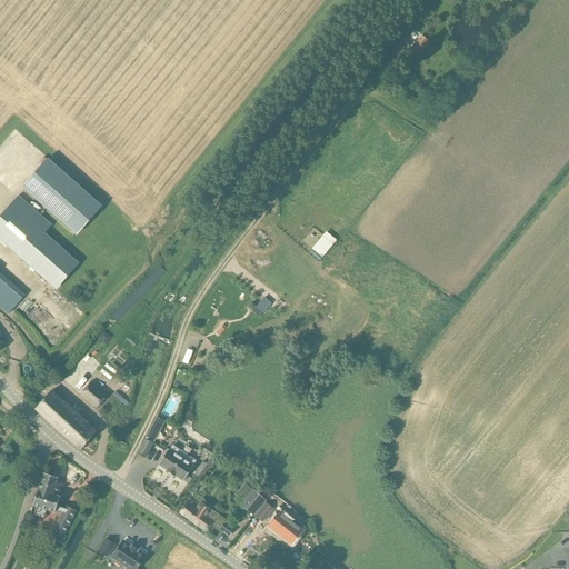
[(421,37),(412,48),(419,53),(428,42),(421,37)]
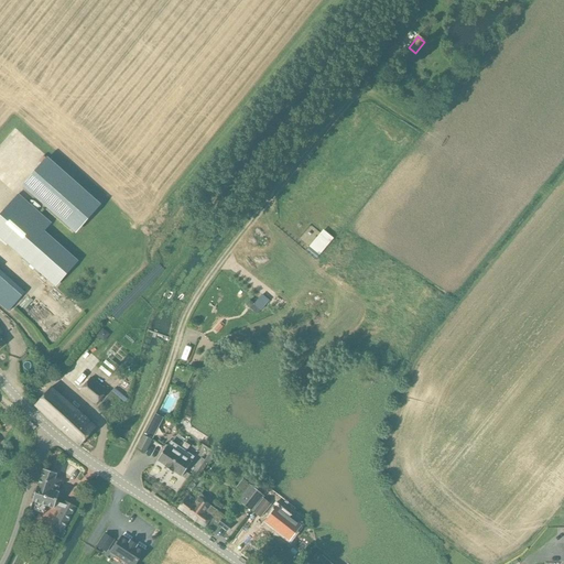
[(47,158),(22,186),(75,234),(101,205),(47,158)]
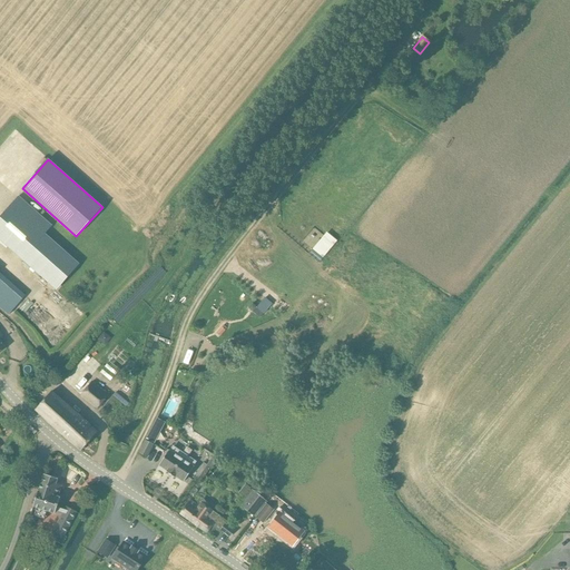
[(0,217),(0,239),(55,290),(78,264),(46,235),(52,227),(19,197),(0,217)]
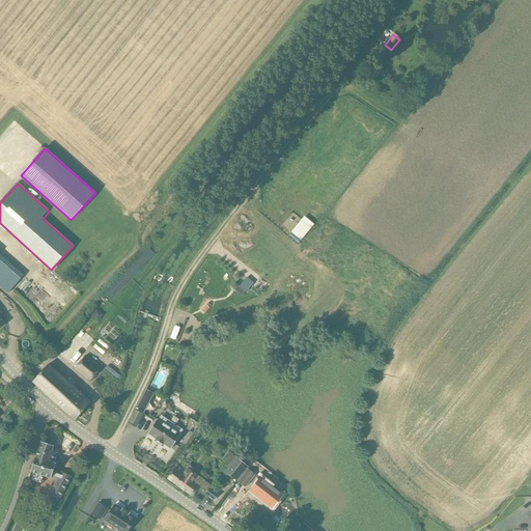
[(0,287),(7,295),(23,277),(0,257),(0,287)]
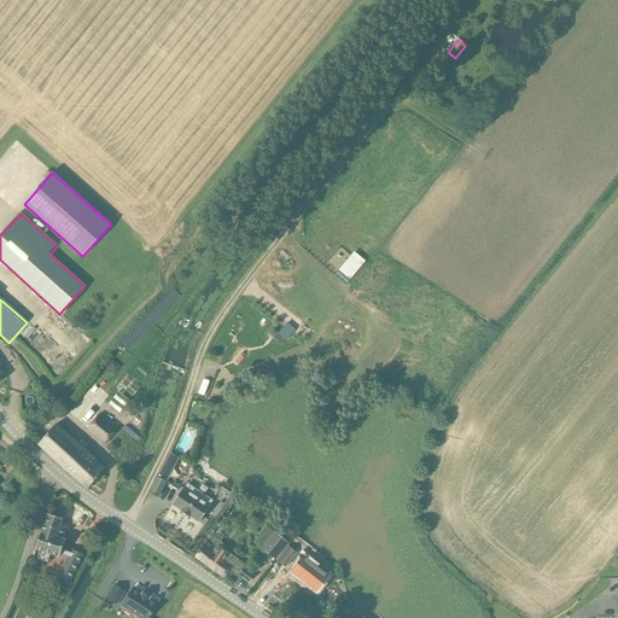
[(240,355),(234,361),(239,365),(245,359),(240,355)]
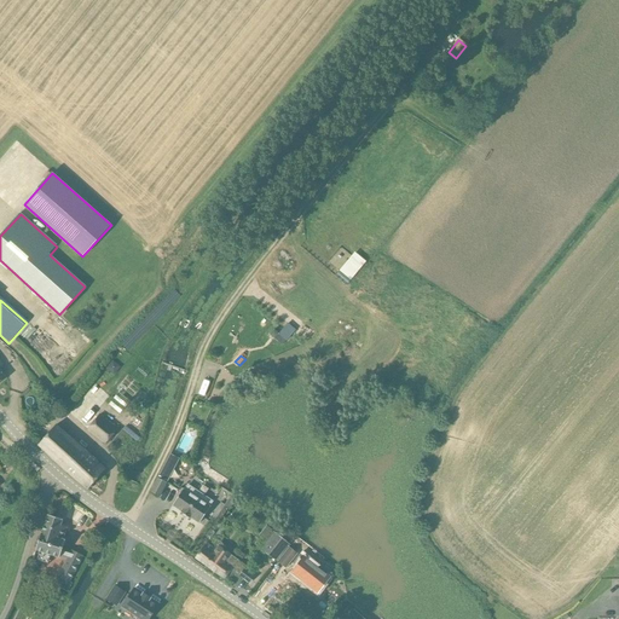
[(99,416),(87,431),(104,444),(116,429),(99,416)]
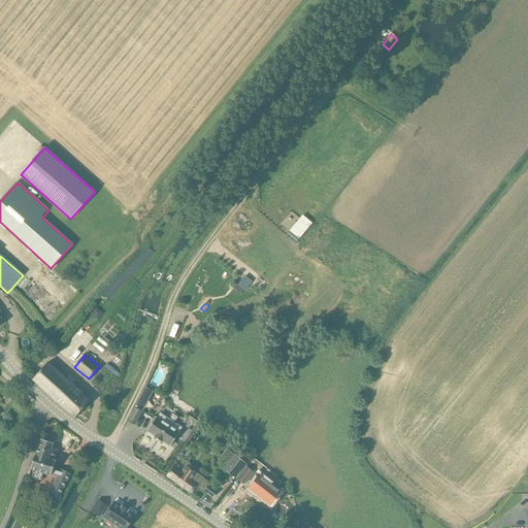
[(47,363),(33,381),(75,417),(90,400),(47,363)]
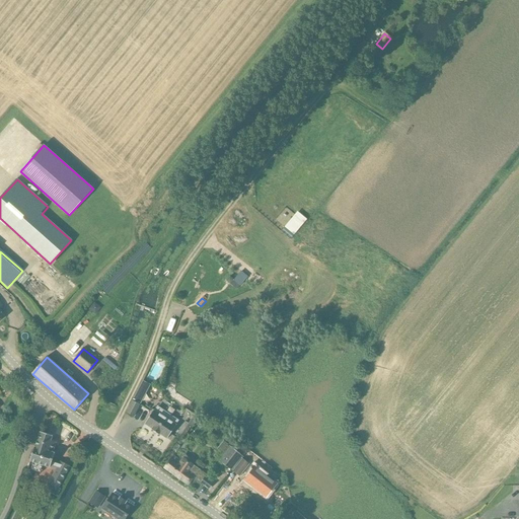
[(133,400),(127,413),(134,417),(140,404),(133,400)]
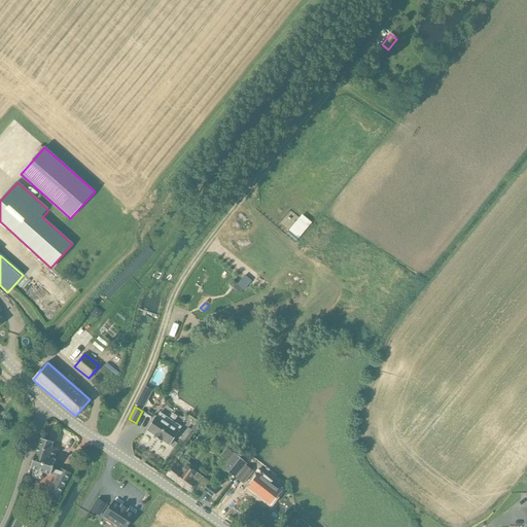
[(157,416),(147,430),(170,446),(179,431),(182,427),(161,412),(157,416)]
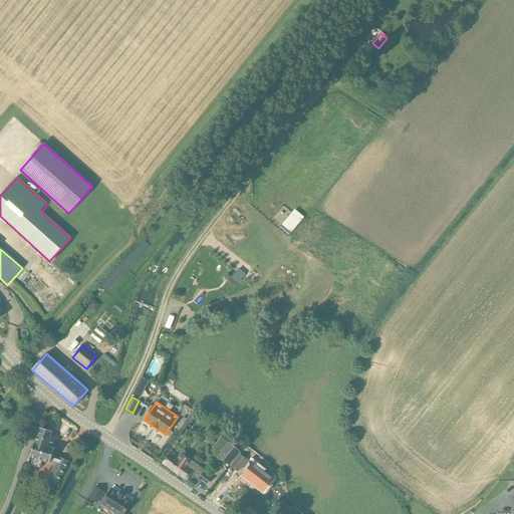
[(50,437),(52,432),(40,428),(35,443),(34,442),(30,457),(55,465),(59,459),(52,456),(54,449),(52,448),(55,438),(50,437)]
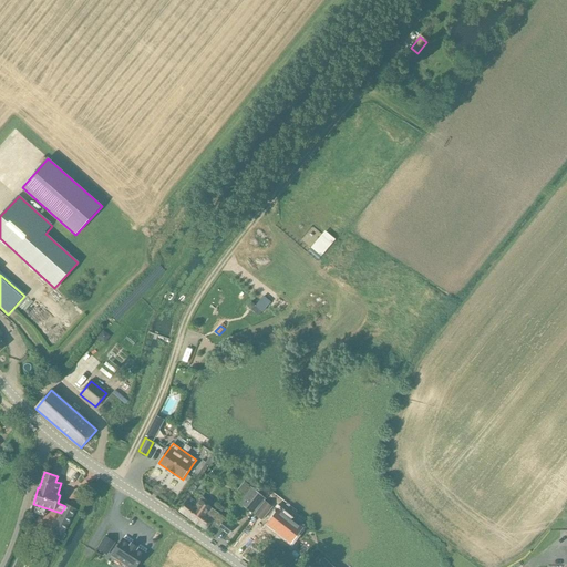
[(193,484),(187,491),(192,494),(197,487),(193,484)]
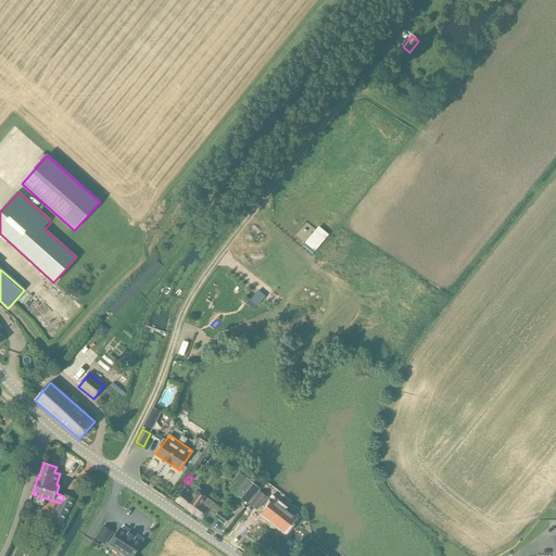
[(236,494),(249,504),(261,489),(248,478),(236,494)]
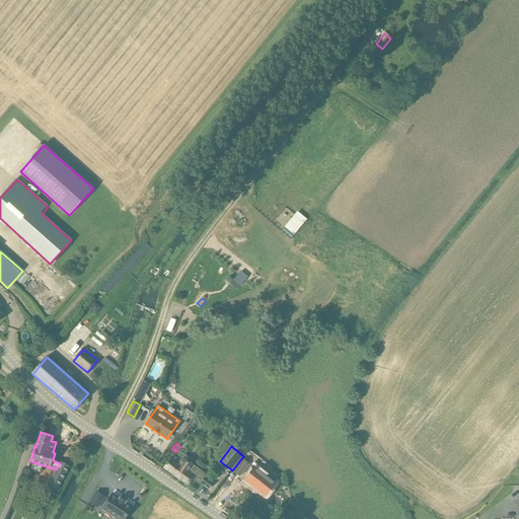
[(170,459),(165,467),(189,485),(192,479),(195,482),(195,480),(202,486),(203,484),(207,478),(209,475),(207,474),(200,469),(199,470),(198,472),(195,470),(196,468),(197,467),(197,466),(194,463),(196,460),(184,453),(181,459),(180,460),(173,455),(170,459)]
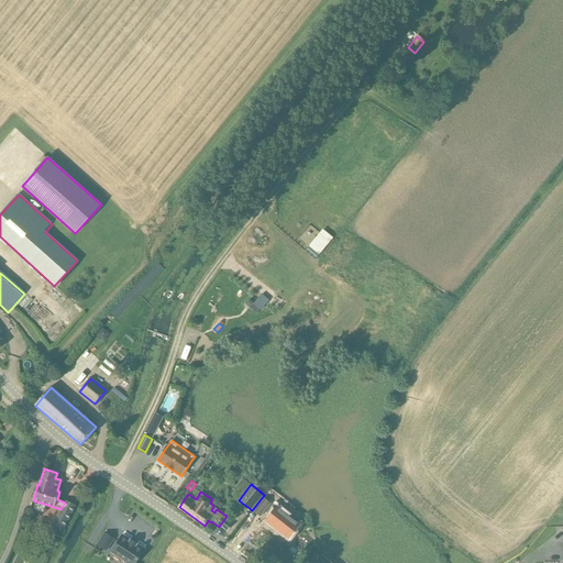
[(252,509),(258,515),(261,516),(271,504),(263,497),(252,509)]
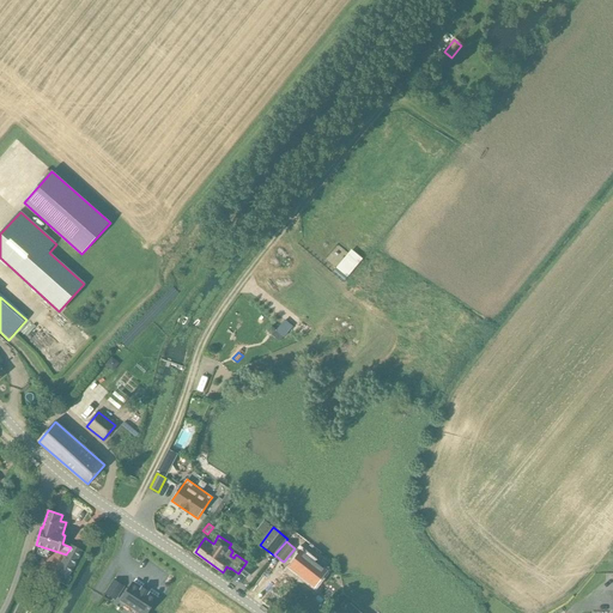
[(58,571),(70,576),(83,551),(71,545),(71,547),(66,554),(58,571)]
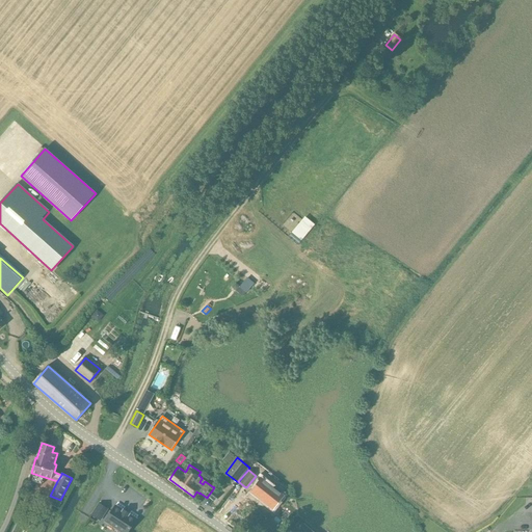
[(256,486),(251,493),(273,508),(285,493),(274,484),(271,487),(262,480),(261,480),(258,477),(253,484),(256,486)]
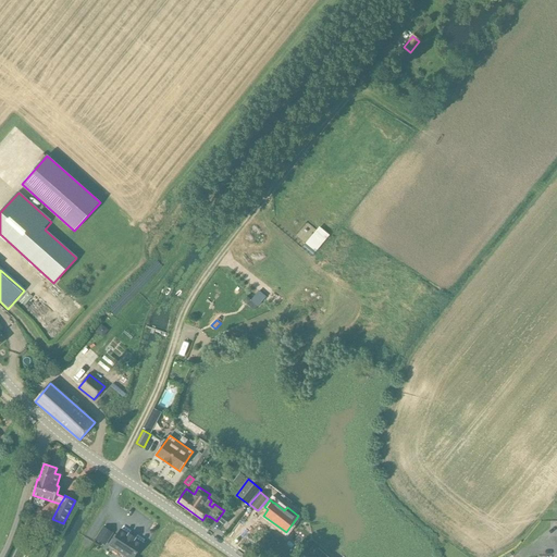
[(37,514),(32,523),(44,529),(48,519),(37,514)]
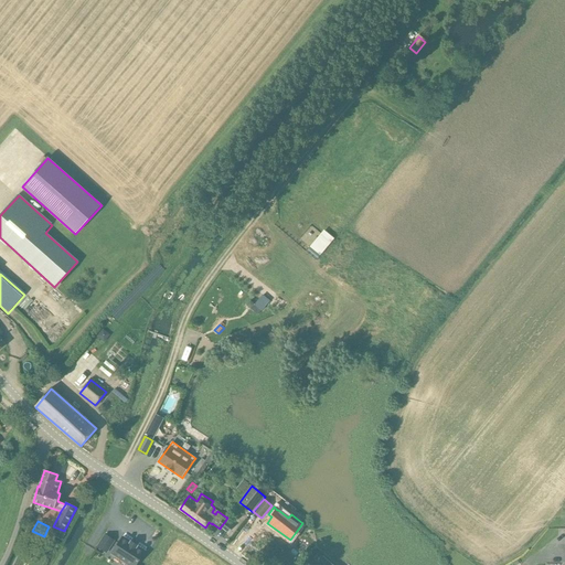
[(221,526),(225,531),(231,525),(225,521),(221,526)]
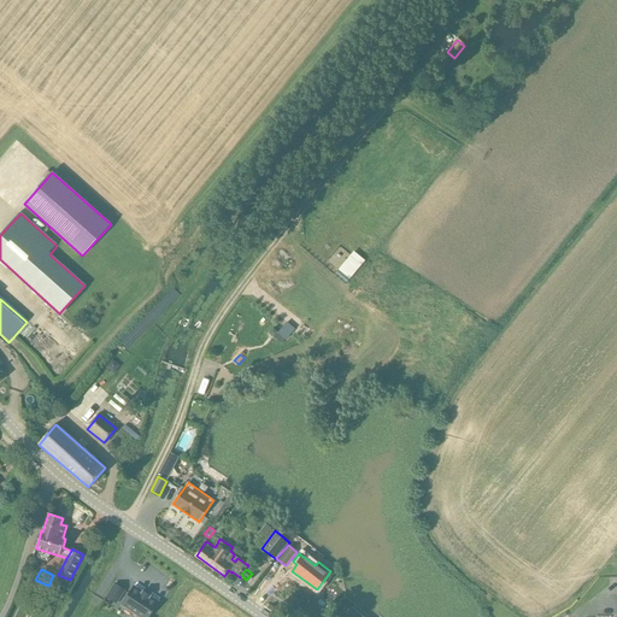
[(106,598),(117,604),(125,591),(115,585),(106,598)]
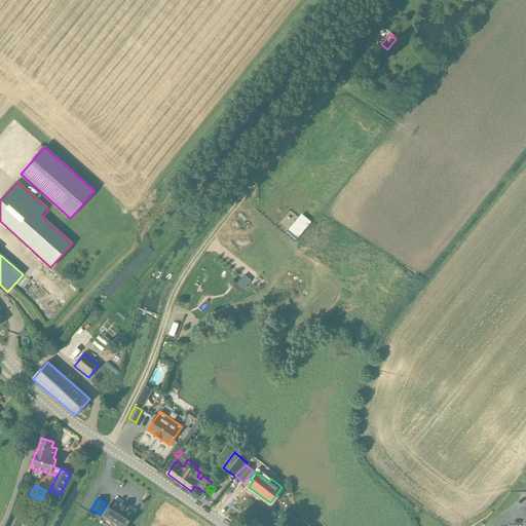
[(114,499),(103,516),(118,525),(127,525),(136,514),(114,499)]
